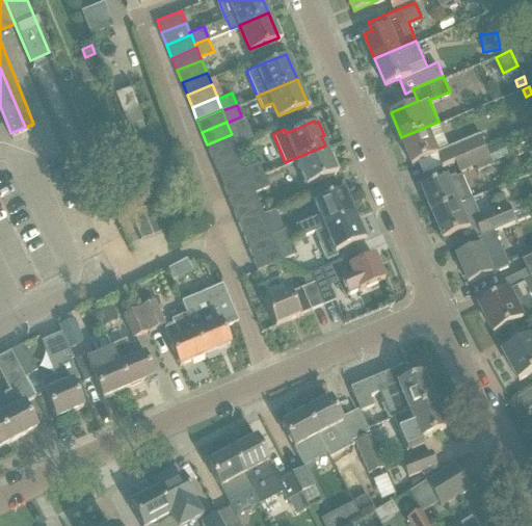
[(480,130),(448,143),(439,122),(401,137),(413,162),(437,152),(443,163),(456,158),(455,157),(477,149),(486,145),(480,130)]
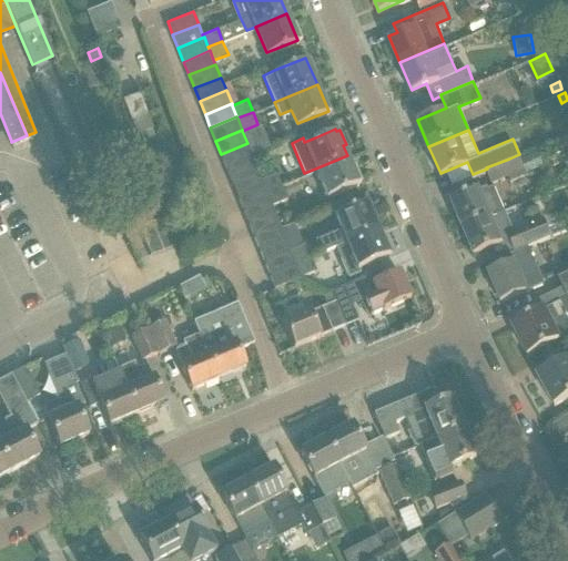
[(247,143),(221,154),(226,167),(253,156),(247,143)]
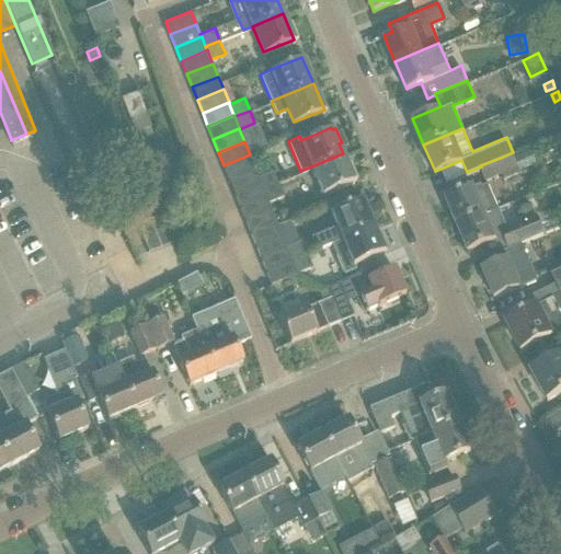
[(480,165),(481,166),(485,176),(502,170),(504,175),(519,169),(513,152),(503,157),(480,165)]
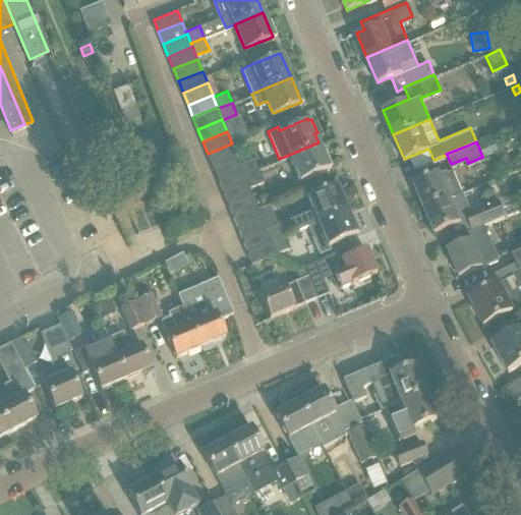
[(299,179),(309,175),(329,167),(319,142),(289,155),(299,179)]
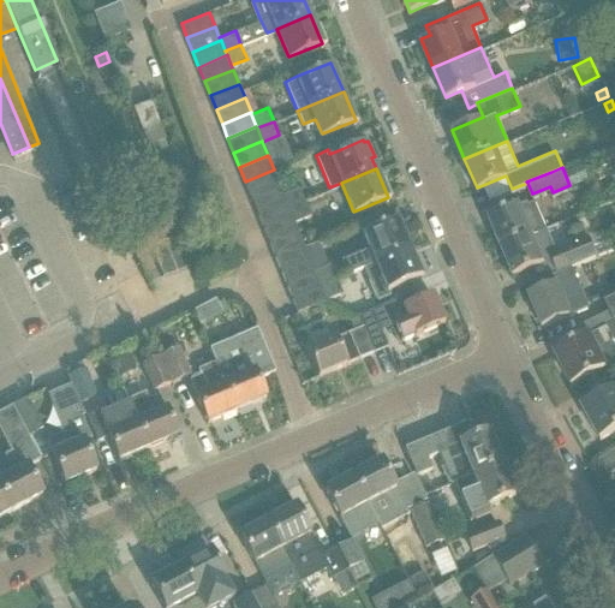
[(280,184),(274,170),(245,182),(251,195),(280,184)]
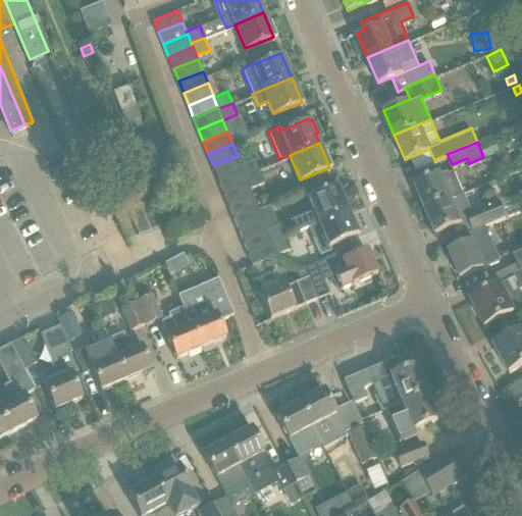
[(238,156),(213,165),(218,177),(242,168),(241,163),(238,156)]
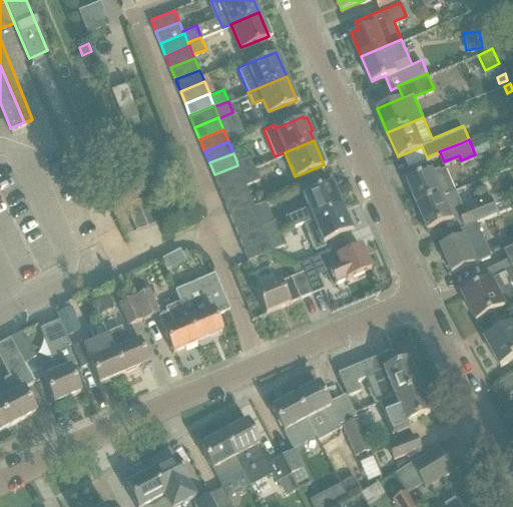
[(239,171),(253,165),(249,155),(236,160),(237,165),(239,171)]
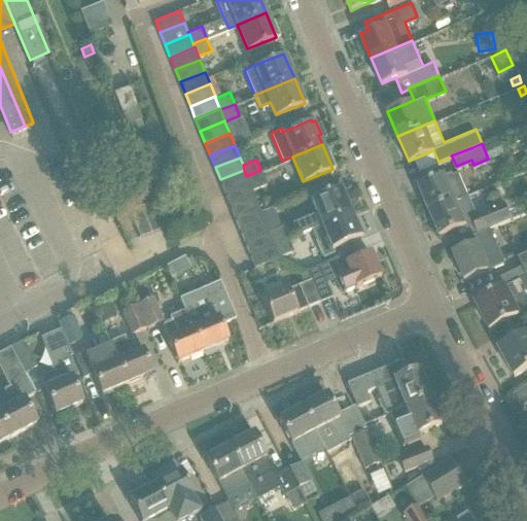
[(246,176),(244,170),(220,179),(224,190),(249,182),(246,176)]
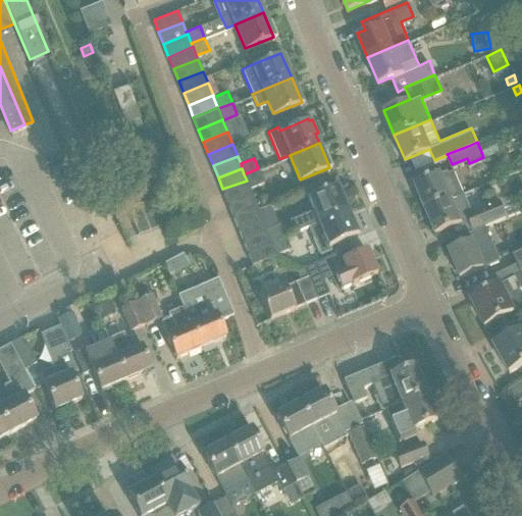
[(247,181),(249,187),(263,181),(258,168),(244,174),(247,181)]
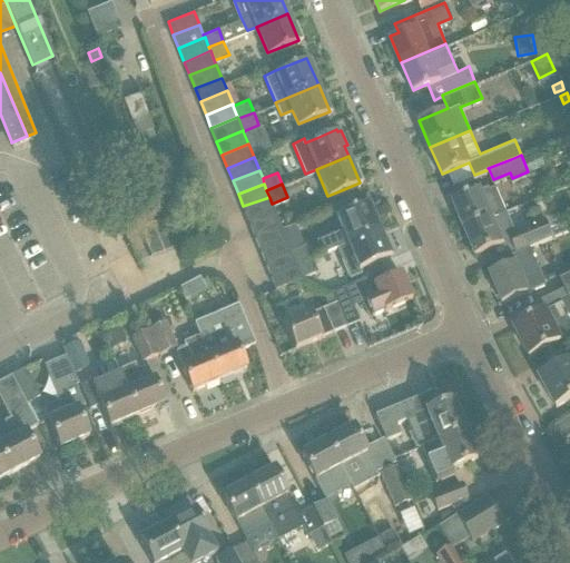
[(452,199),(463,226),(505,208),(494,184),(490,186),(489,184),(481,187),(472,190),(452,199)]
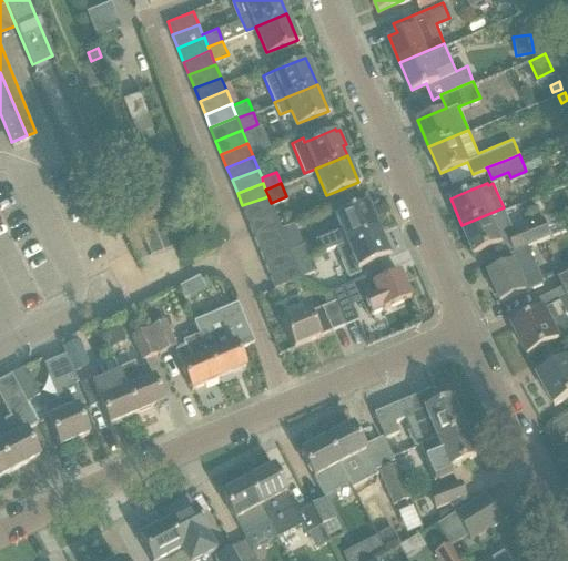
[(269,196),(242,205),(247,218),(273,208),(271,203),(269,196)]
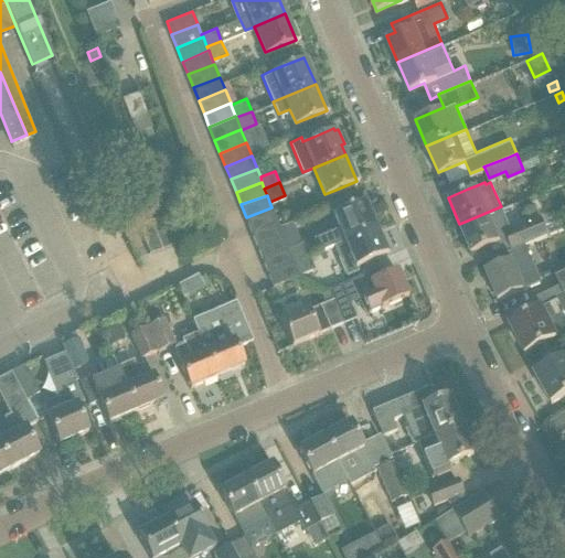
[(343,237),(344,239),(375,226),(372,216),(375,215),(368,199),(365,201),(364,199),(332,212),(338,225),(316,235),(321,247),(333,242),(343,237)]
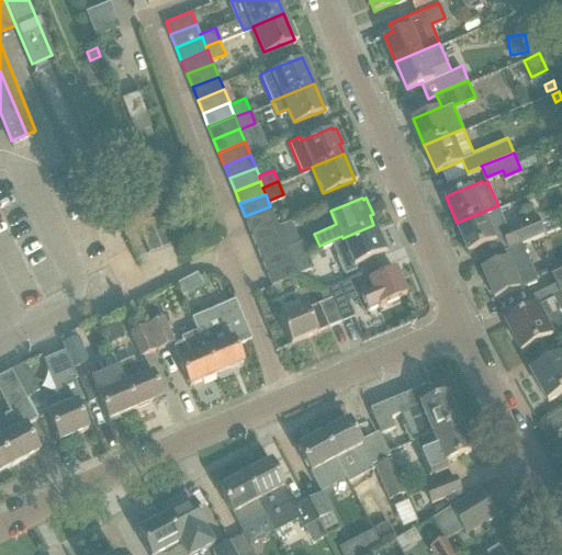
[(469,249),(489,241),(497,237),(496,235),(505,231),(510,246),(523,240),(544,230),(544,229),(551,227),(544,212),(538,214),(537,212),(507,225),(498,205),(457,223),(469,249)]
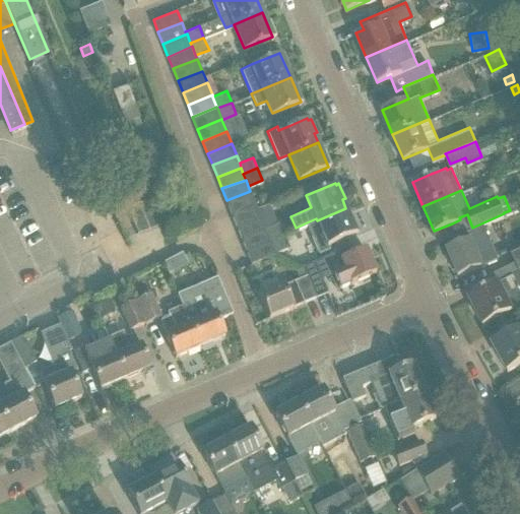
[(255,203),(250,191),(226,200),(232,212),(255,203)]
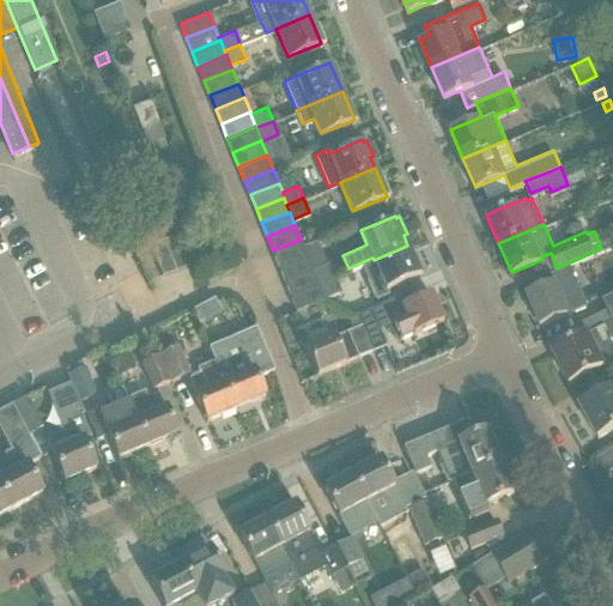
[(189,261),(177,231),(151,242),(163,272),(189,261)]
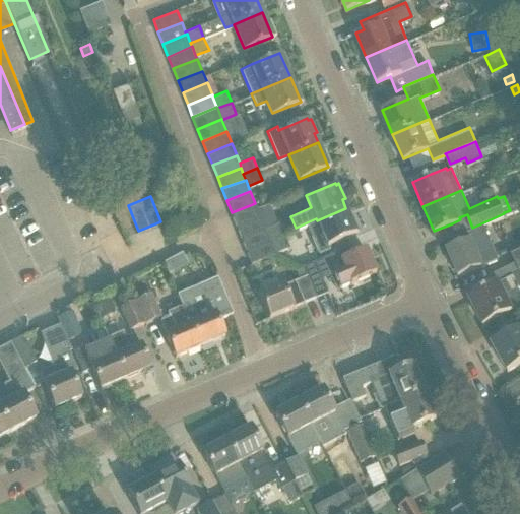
[(255,203),(232,212),(237,225),(260,215),(255,203)]
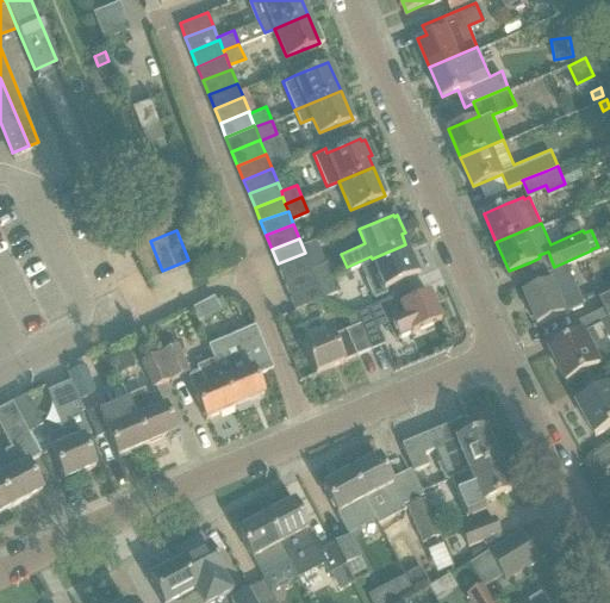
[(410,254),(405,244),(372,259),(371,256),(360,261),(374,294),(385,290),(384,286),(417,272),(417,271),(421,269),(414,253),(410,254)]
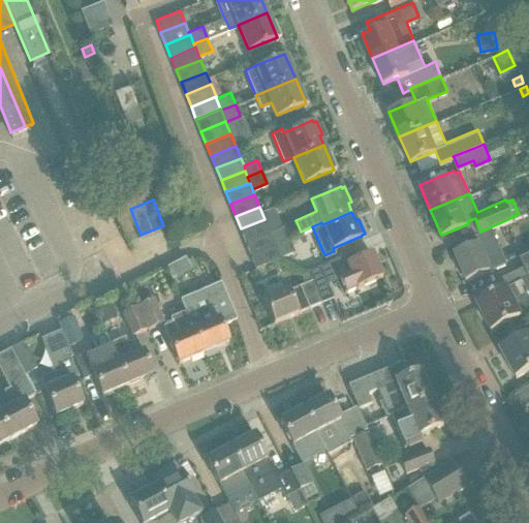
[(269,231),(265,219),(241,228),(245,241),(269,231)]
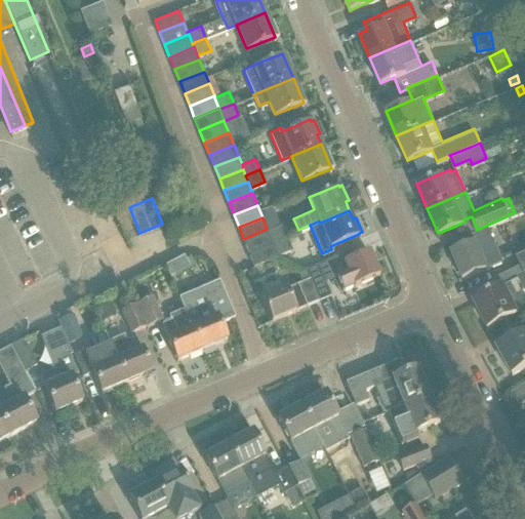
[(273,242),(286,237),(281,225),(268,230),(272,241),(273,242)]
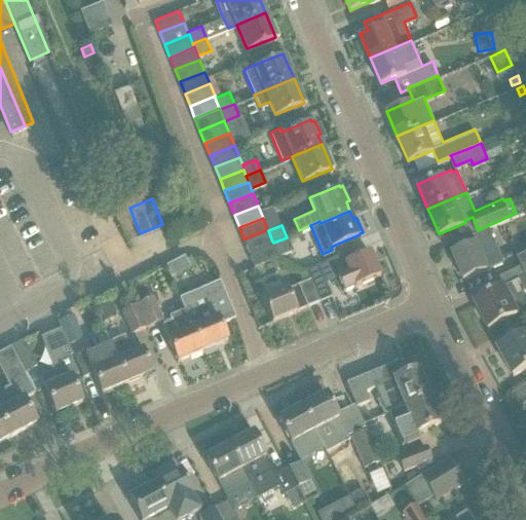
[(463,276),(482,269),(503,260),(493,234),(489,225),(478,230),(473,232),(476,242),(452,250),(463,276)]
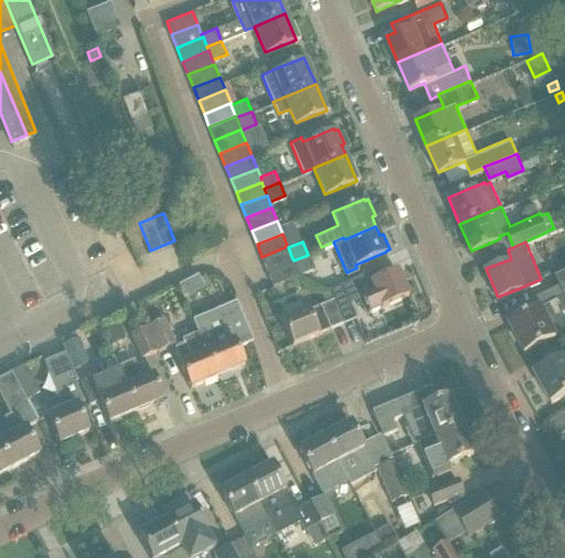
[(287,246),(262,257),(267,270),(292,259),(287,246)]
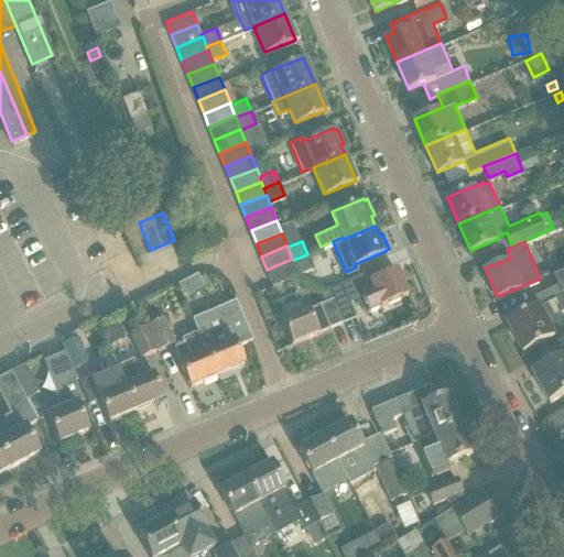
[(307,254),(293,260),(297,273),(313,266),(307,254)]
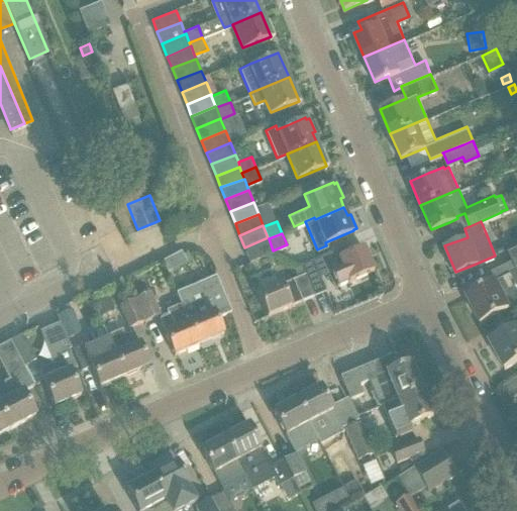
[(516,235),(504,242),(511,259),(516,254),(516,235)]
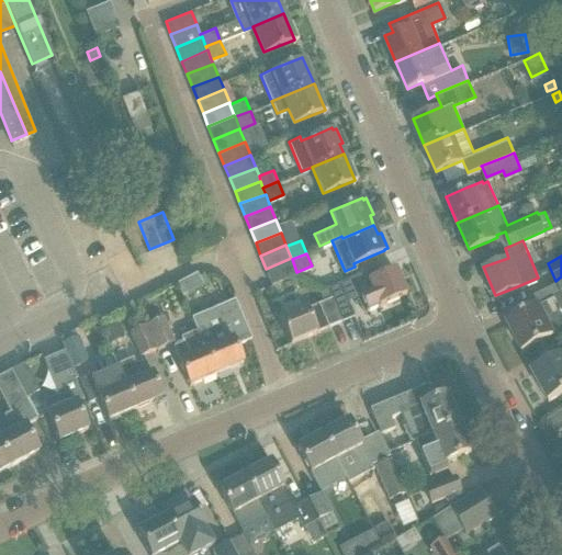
[(296,272),(292,259),(291,258),(266,269),(271,282),(296,272)]
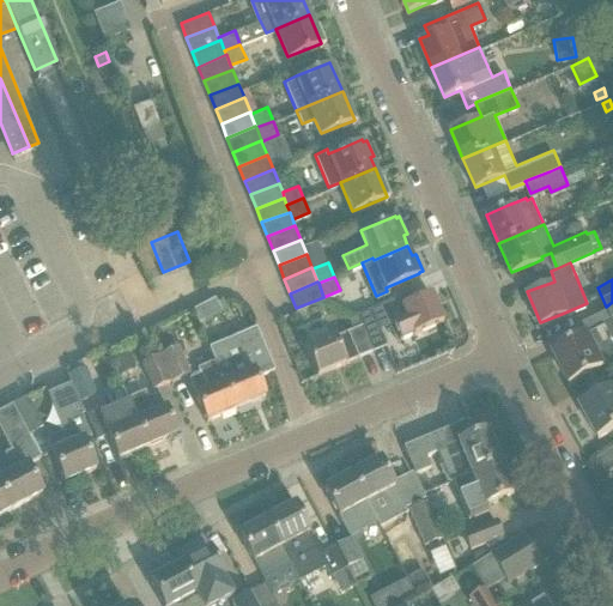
[(413,332),(442,319),(430,290),(401,303),(406,314),(393,320),(399,337),(412,331),(413,332)]
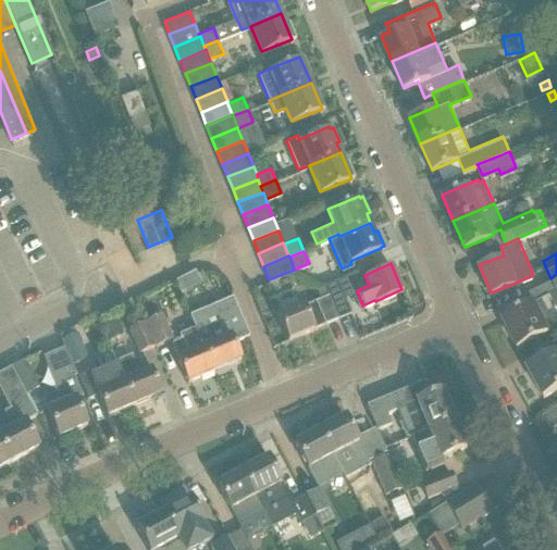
[(201,278),(195,266),(174,277),(181,289),(201,278)]
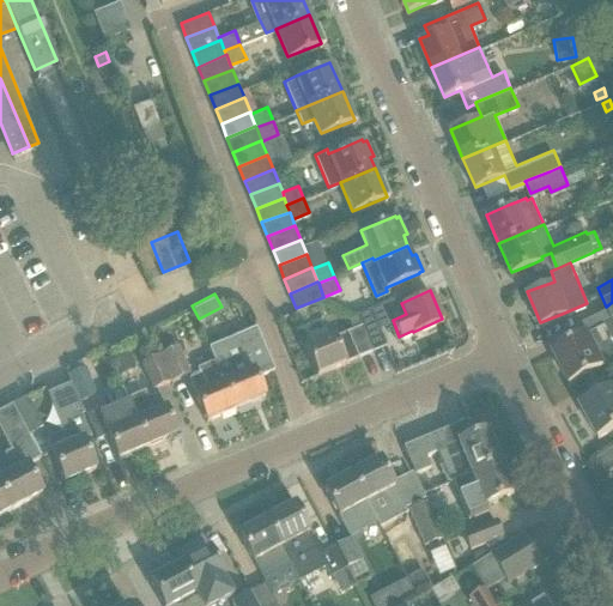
[(357,311),(360,322),(371,349),(386,343),(376,320),(371,305),(357,311)]
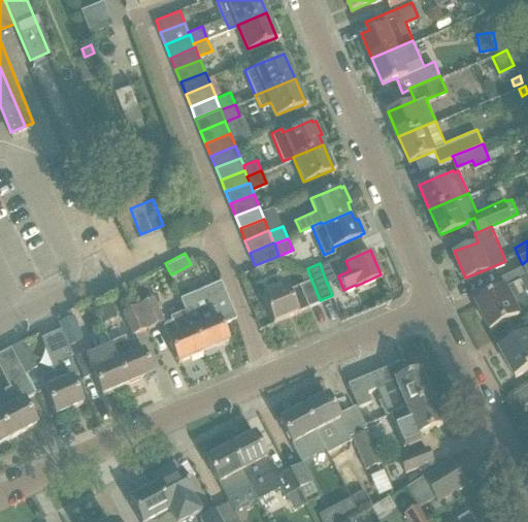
[(320,300),(310,278),(288,288),(287,285),(281,287),(262,295),(272,321),(297,310),(297,308),(320,300)]
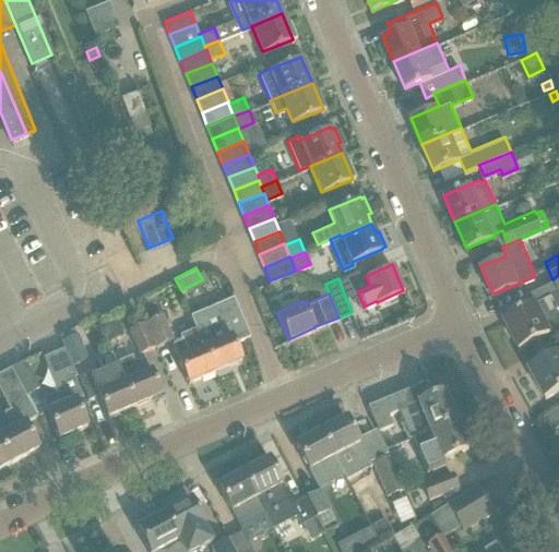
[(536,348),(555,339),(550,331),(546,322),(549,320),(549,319),(550,313),(549,311),(558,307),(550,294),(523,307),(504,318),(519,346),(532,339),(536,348)]
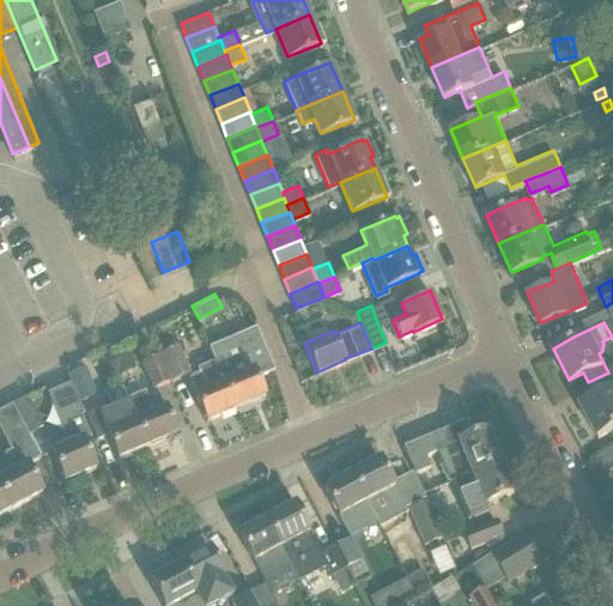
[(256,375),(273,367),(274,367),(255,323),(254,323),(232,333),(208,344),(214,358),(235,406),(265,393),(256,375)]
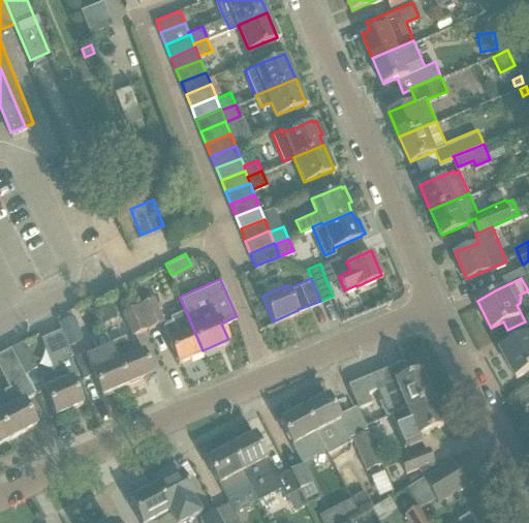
[(148,327),(163,319),(153,296),(137,303),(148,327)]
